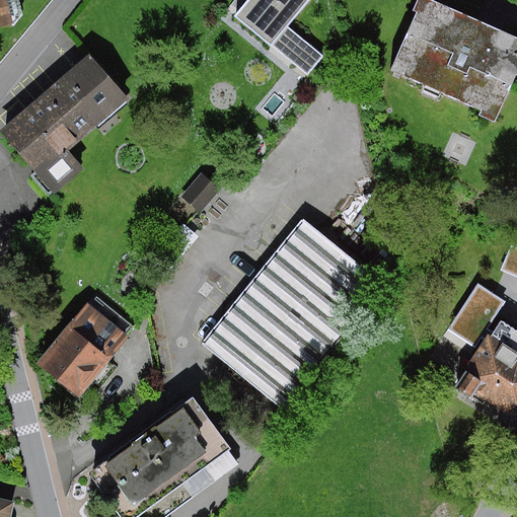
[(0,25),(10,23),(12,25),(21,13),(18,0),(0,0),(0,25)]
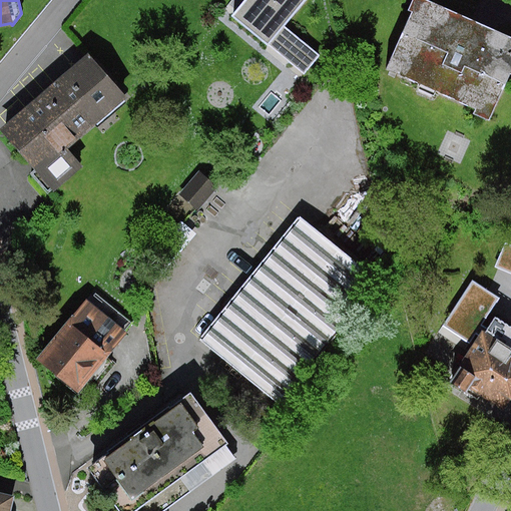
[(285,24),(304,0),(242,0),(230,15),(268,45),(270,43),(306,73),(322,54),(285,24)]
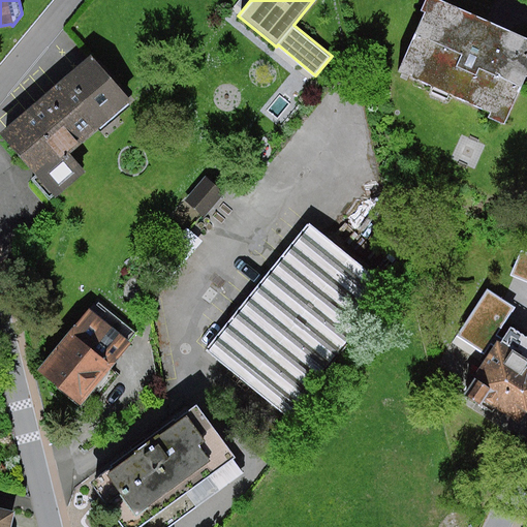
[(526,37),(442,0),(424,0),(421,9),(425,10),(398,70),(432,86),(430,91),(445,97),(447,93),(489,112),(486,117),(503,124),(526,75),(526,37)]
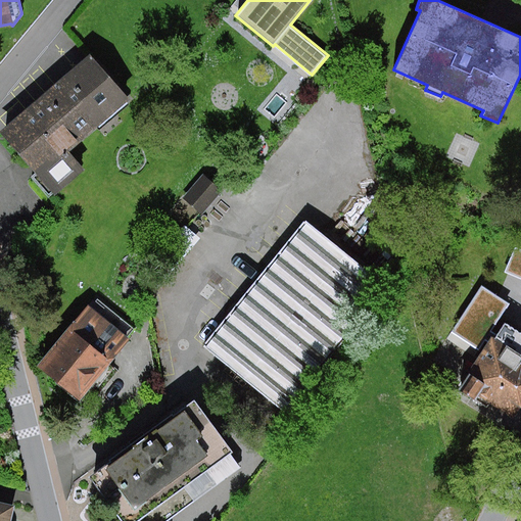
[(130,98),(90,53),(0,131),(36,172),(31,176),(47,195),(52,191),(54,194),(84,169),(69,151),(130,98)]
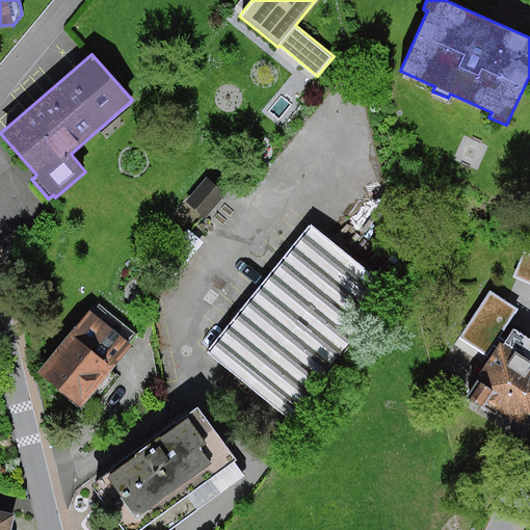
[(206,176),(185,201),(204,216),(226,192),(206,176)]
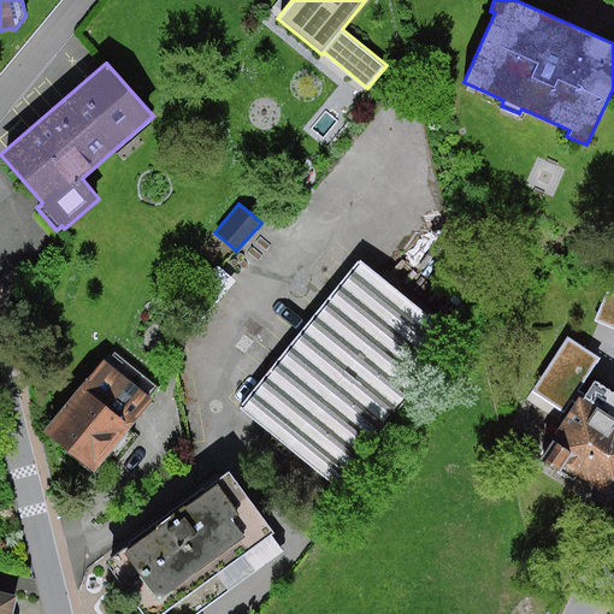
[(455,336),(359,258),(238,407),(335,484),(455,336)]
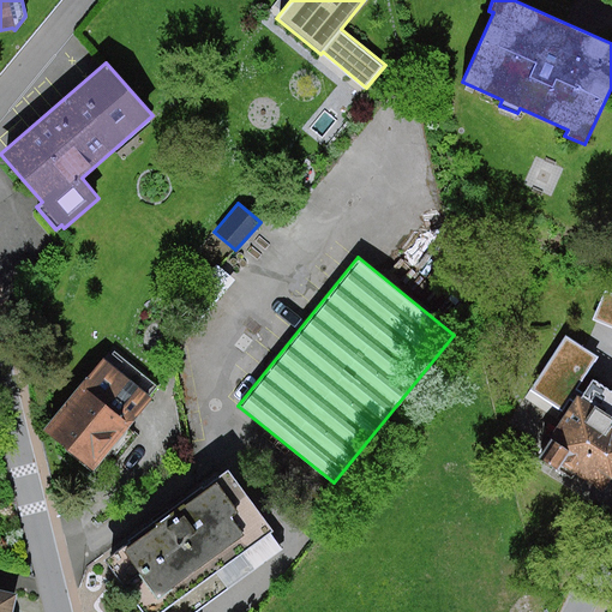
[(611,327),(595,352),(611,361),(611,327)]
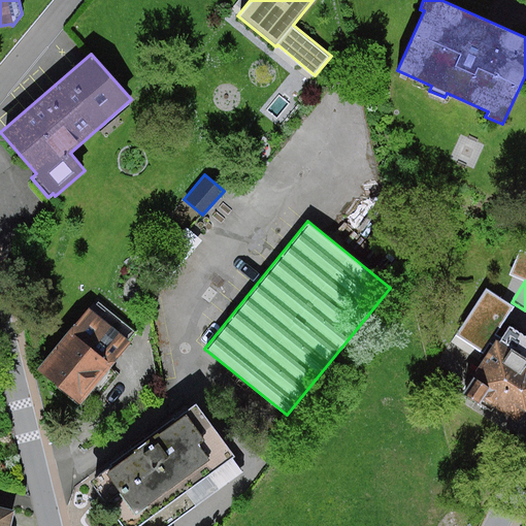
[(79,404),(130,341),(127,338),(133,330),(97,301),(91,309),(88,306),(36,368),(79,404)]
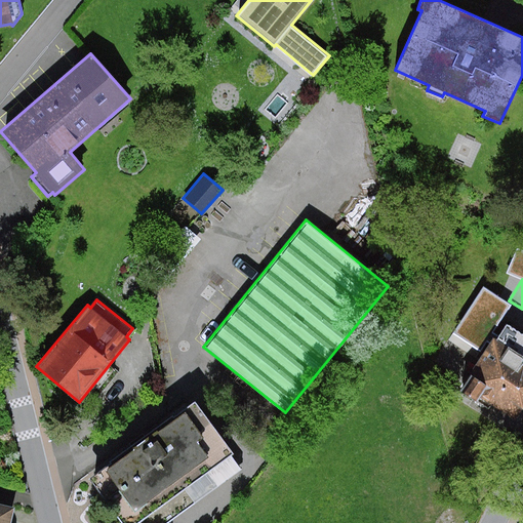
[(497,337),(494,335),(470,372),(472,374),(461,391),(476,400),(479,396),(515,419),(522,406),(522,333),(507,323),(497,337)]
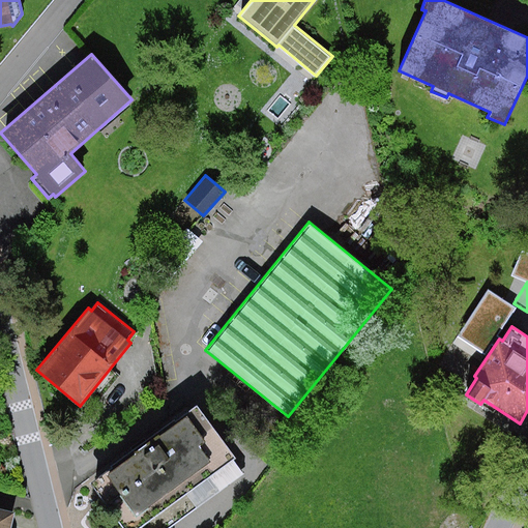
[(236,458),(197,404),(175,419),(174,418),(110,465),(111,466),(90,480),(124,527),(138,527),(186,493),(196,506),(242,472),(233,460),(236,458)]
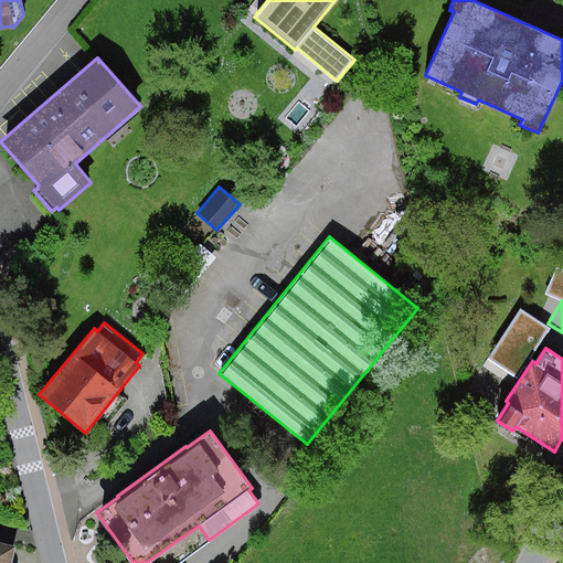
[(11,562),(17,544),(0,540),(0,562),(11,562)]
